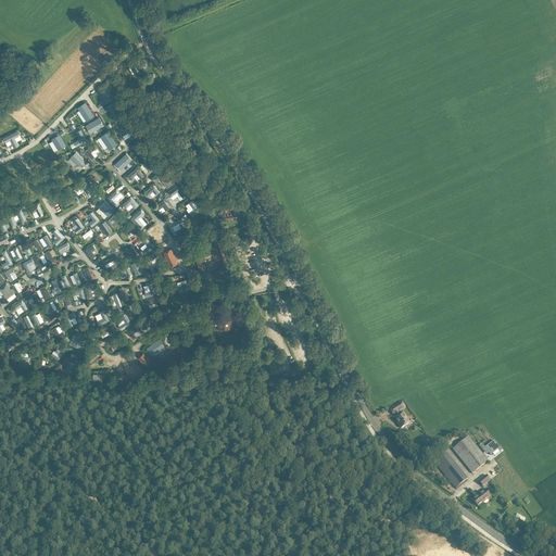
[(123,127),(118,129),(122,136),(126,134),(128,131),(130,135),(131,136),(135,134),(130,126),(124,129),(123,127)]
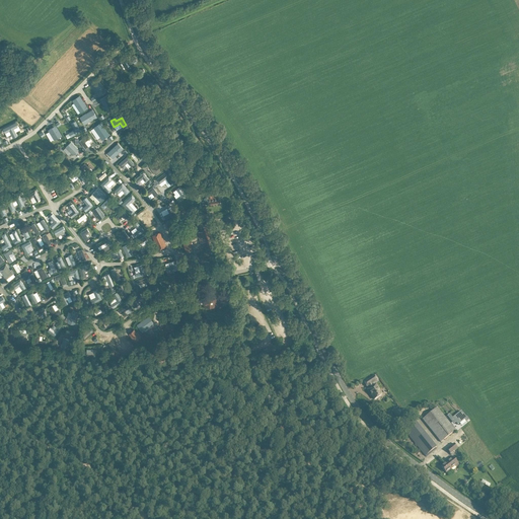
[(100,122),(93,127),(101,139),(108,134),(100,122)]
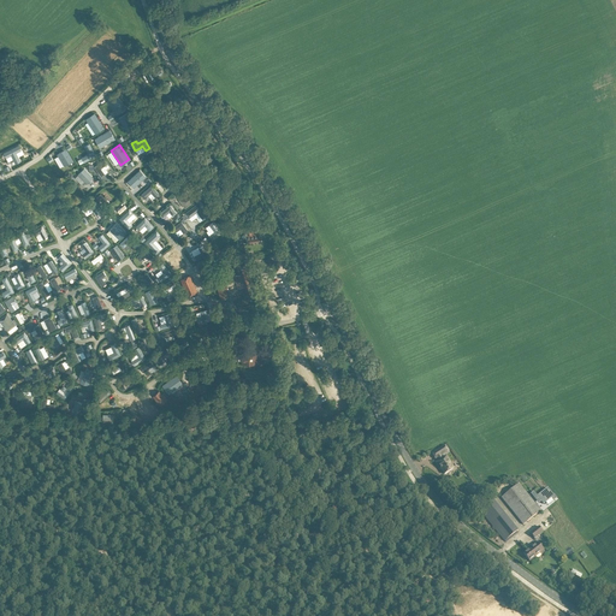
[(154,161),(161,170),(165,166),(158,158),(154,161)]
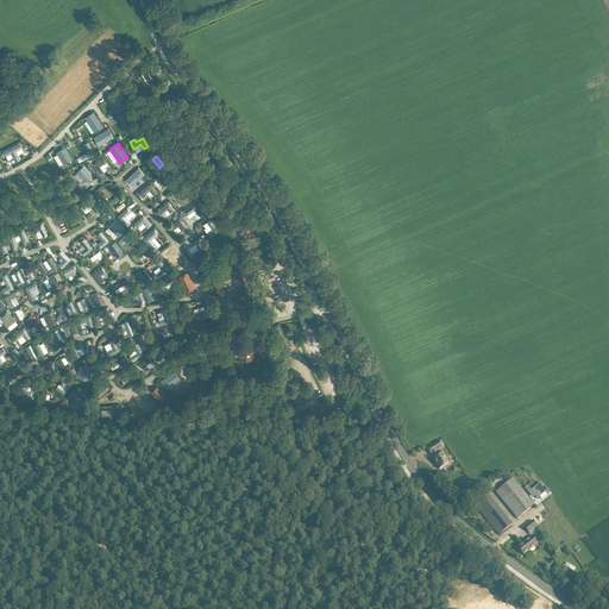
[(93,165),(100,174),(104,171),(100,167),(106,162),(102,158),(93,165)]
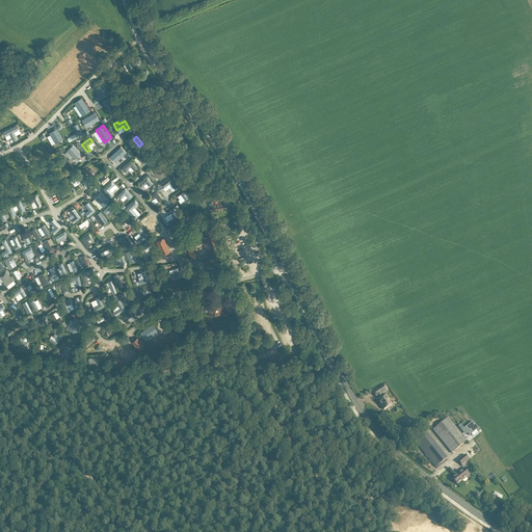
[(68,151),(75,159),(80,153),(73,145),(68,151)]
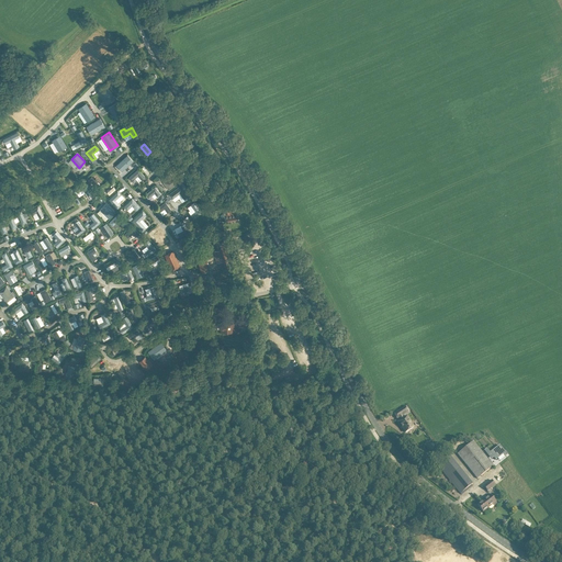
[(146,164),(152,171),(161,164),(156,156),(146,164)]
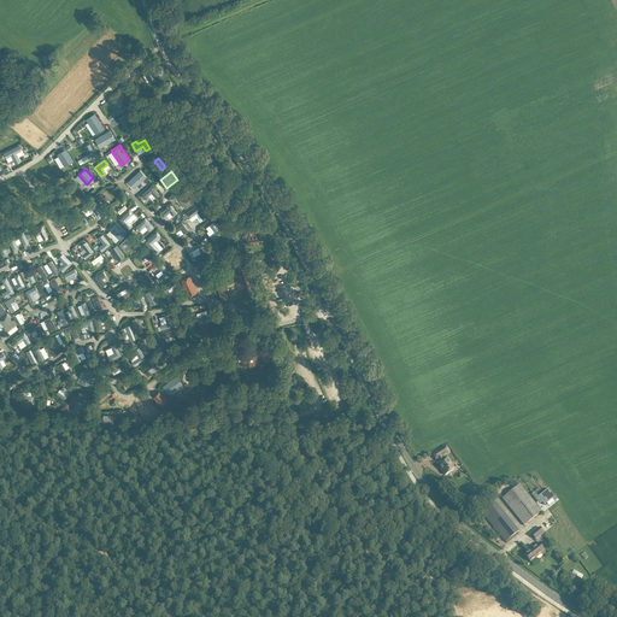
[(141,195),(145,199),(152,193),(156,198),(159,194),(152,186),(141,195)]
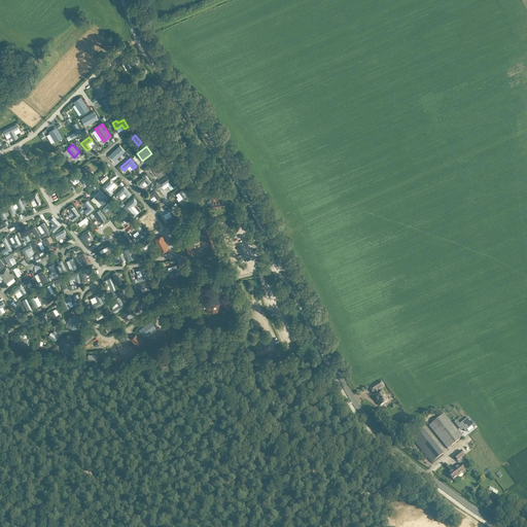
[(152,171),(159,178),(168,171),(163,164),(152,171)]
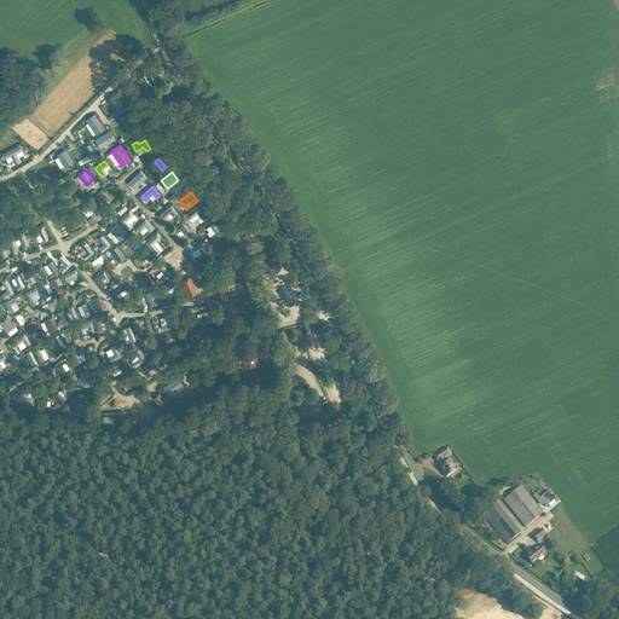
[(98,197),(105,206),(109,202),(108,200),(108,198),(105,196),(104,197),(102,195),(98,197)]
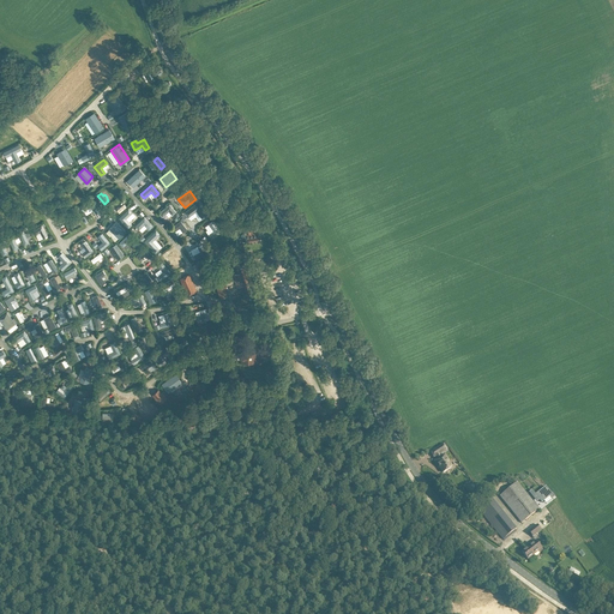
[(198,203),(185,212),(188,217),(197,211),(203,220),(208,215),(198,203)]
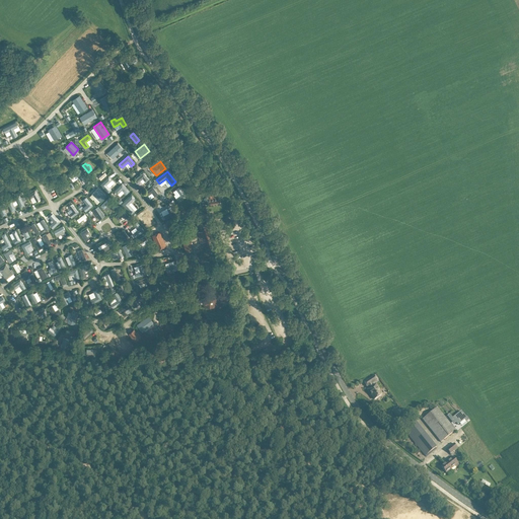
[(134,179),(137,183),(143,178),(145,181),(149,178),(143,172),(134,179)]
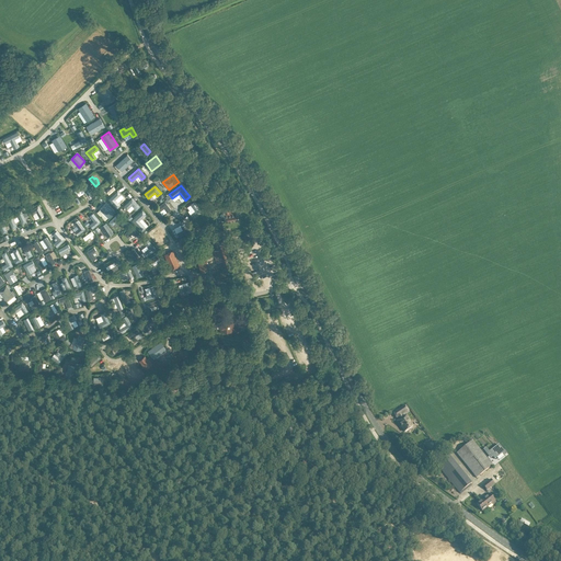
[(59,197),(65,207),(68,204),(64,195),(59,197)]
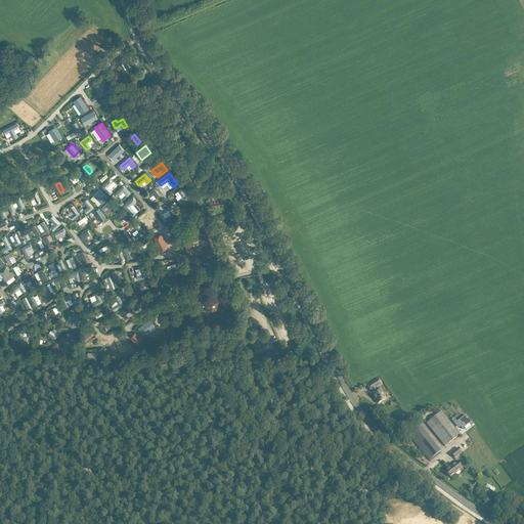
[(131,192),(124,185),(116,192),(119,195),(123,191),(127,197),(131,192)]
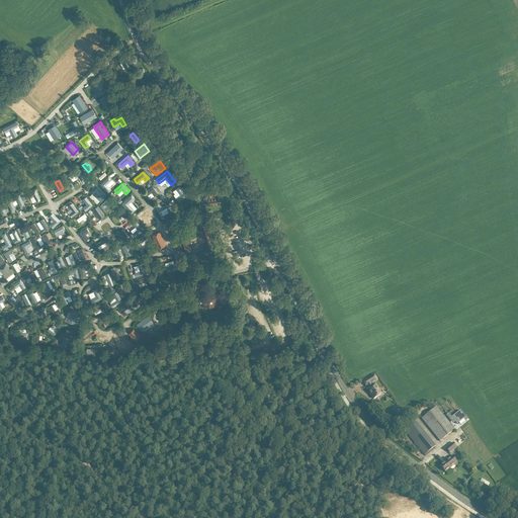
[(143,193),(146,196),(152,192),(155,196),(158,194),(154,188),(156,186),(154,183),(152,185),(153,186),(143,193)]
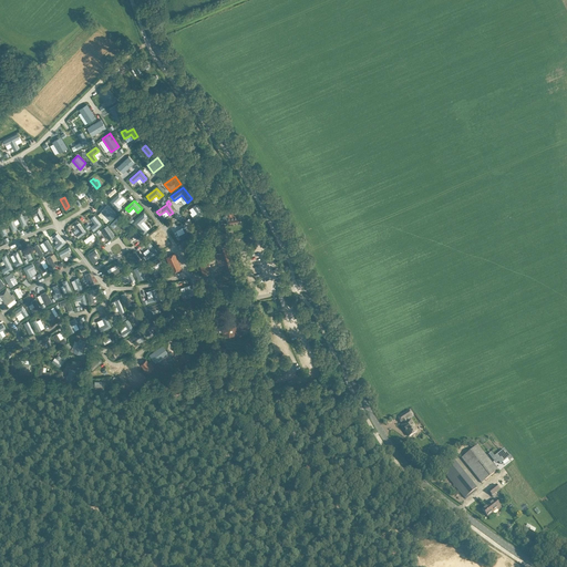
[(197,214),(193,217),(196,222),(205,215),(197,204),(193,207),(197,214)]
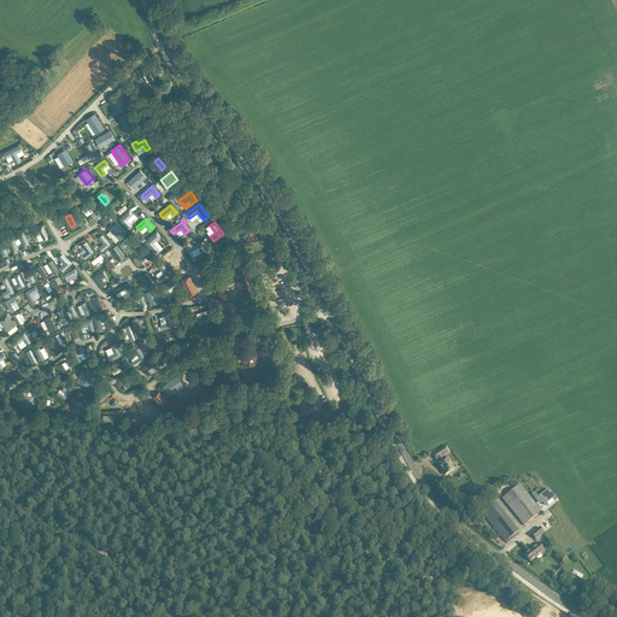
[(40,233),(43,240),(48,238),(42,227),(34,231),(36,235),(40,233)]
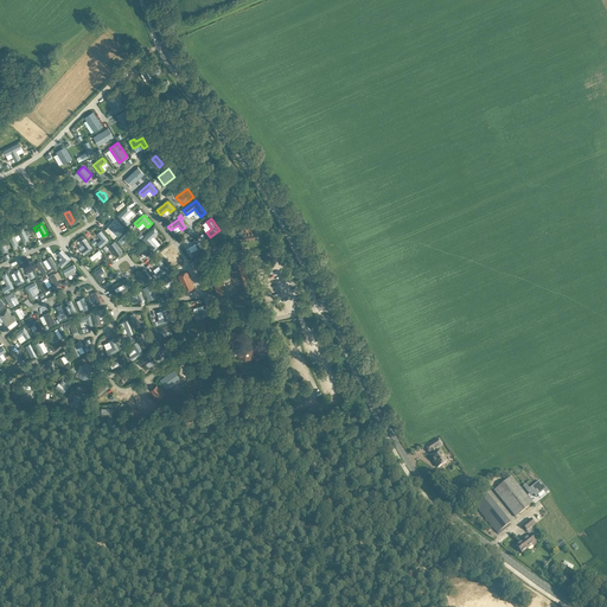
[(256,228),(248,229),(248,223),(242,223),(243,229),(242,230),(240,231),(238,231),(238,232),(238,235),(240,236),(241,236),(243,236),(243,241),(259,238),(256,228)]
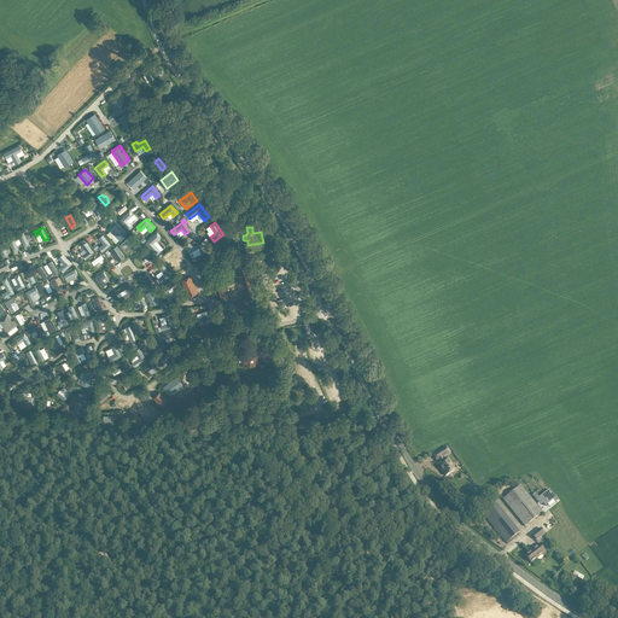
[(25,246),(29,244),(24,232),(19,234),(25,246)]
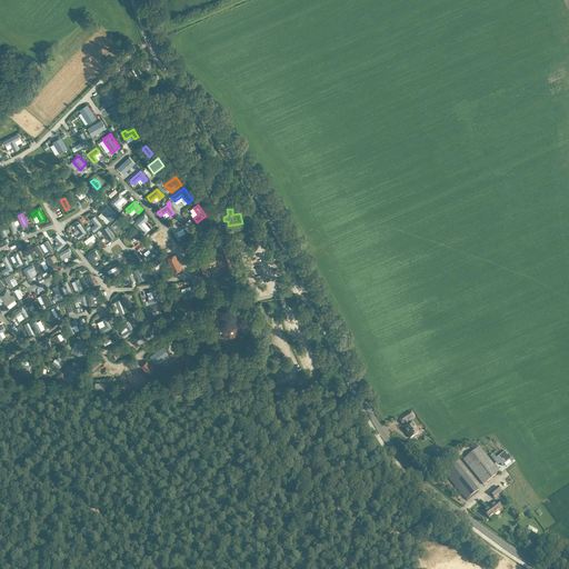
[(125,229),(128,226),(120,217),(111,226),(115,229),(120,223),(125,229)]
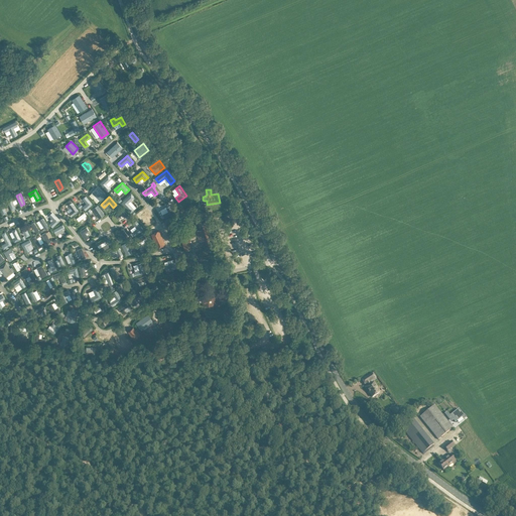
[(11,198),(7,200),(12,210),(16,208),(11,198)]
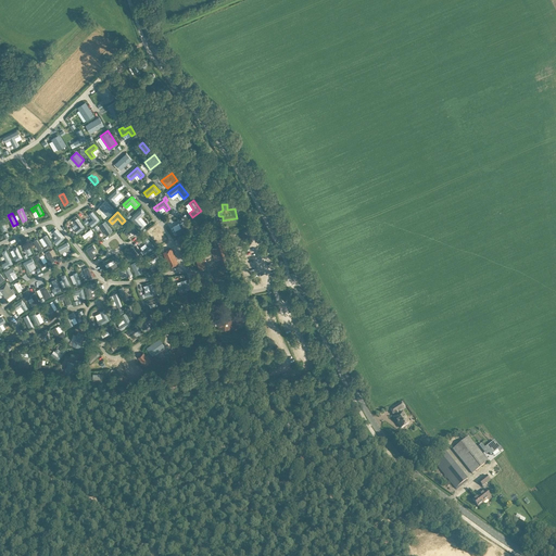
[(74,229),(77,234),(85,227),(77,218),(74,222),(77,226),(74,229)]
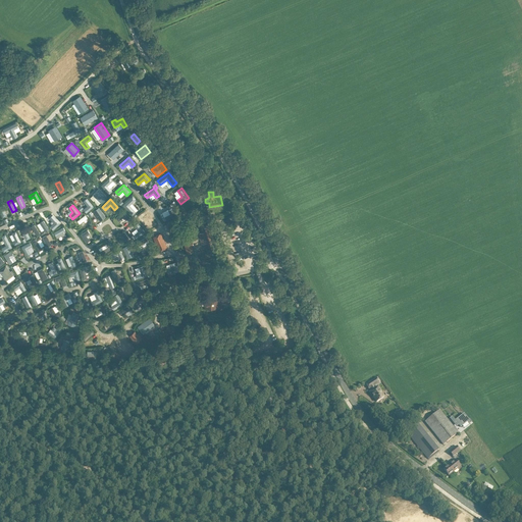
[(131,212),(134,215),(142,208),(140,205),(131,212)]
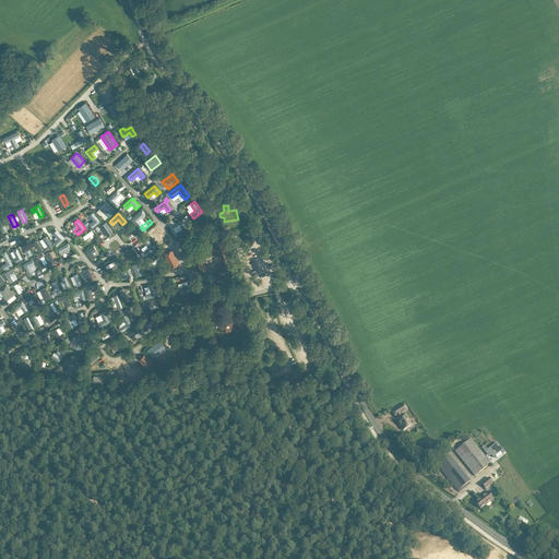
[(99,226),(107,237),(114,233),(106,222),(99,226)]
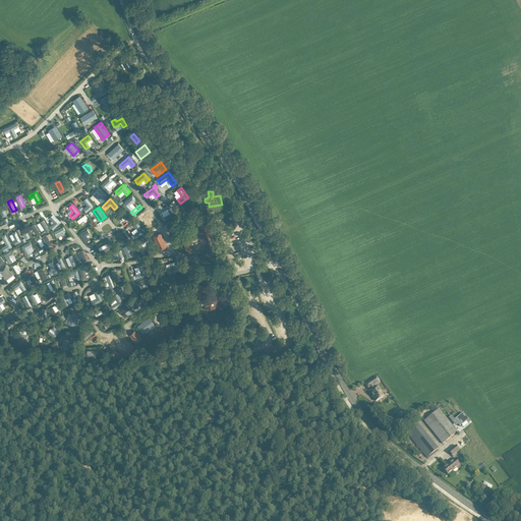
[(164,216),(166,220),(175,215),(172,208),(168,210),(170,214),(164,216)]
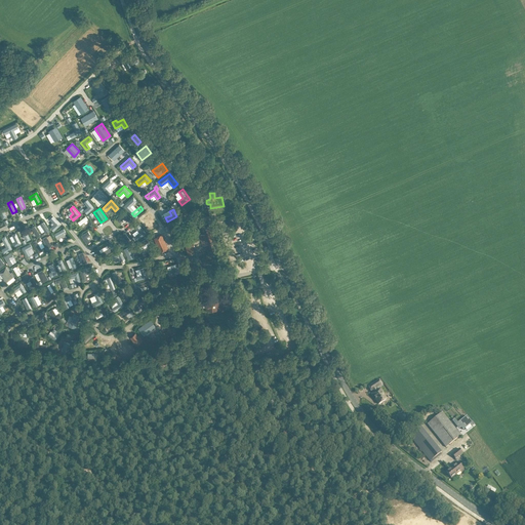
[(125,218),(127,221),(130,218),(125,212),(117,219),(120,223),(125,218)]
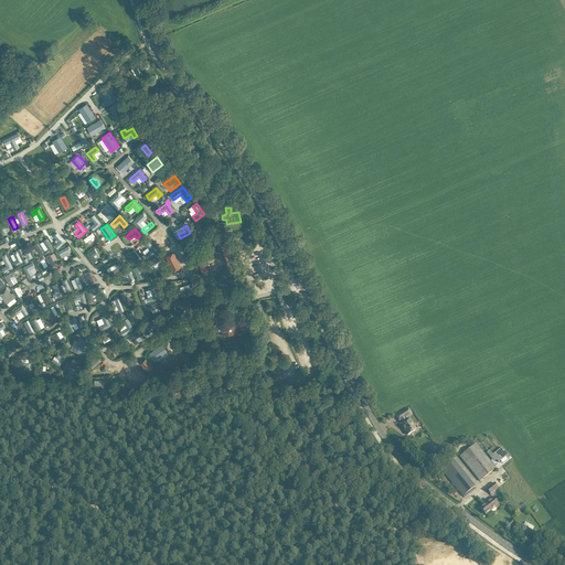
[(53,240),(60,247),(65,243),(59,235),(53,240)]
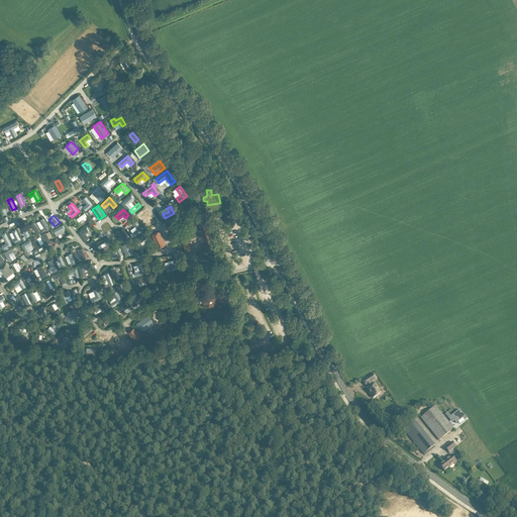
[(142,223),(144,226),(153,220),(151,217),(145,221),(145,220),(143,221),(143,222),(142,223)]
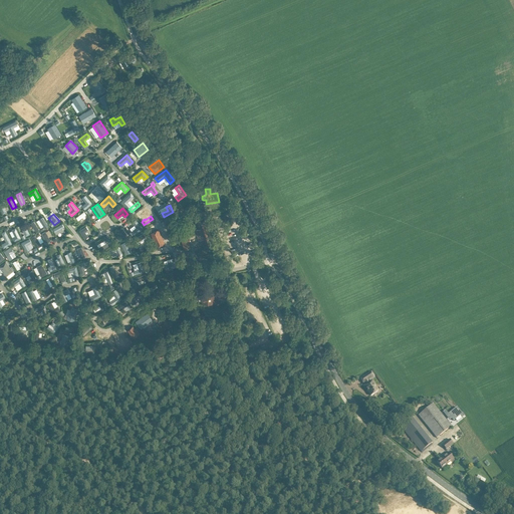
[(39,219),(44,228),(48,226),(43,217),(39,219)]
